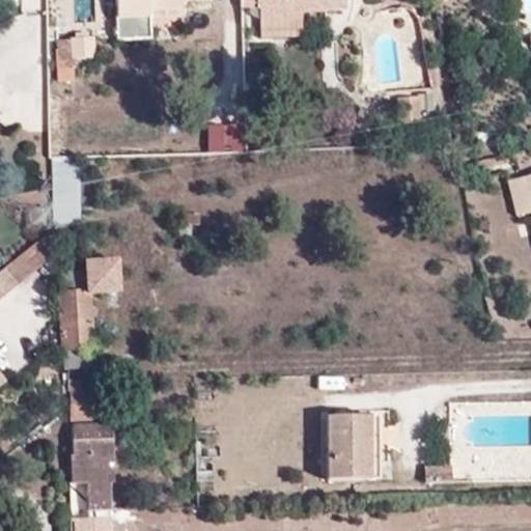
[(64,0),(70,33),(109,27),(104,0),(64,0)]
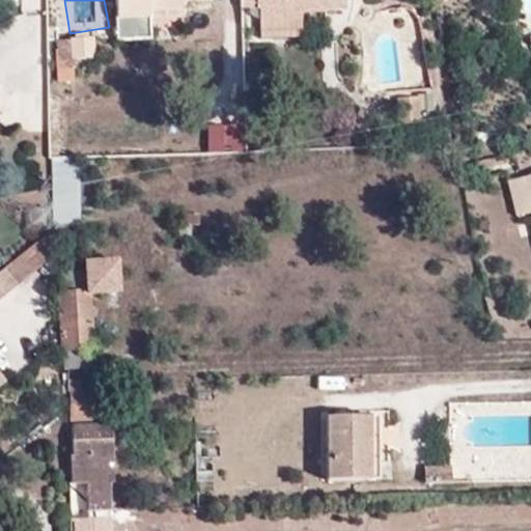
[(184,1),(216,2),(215,0),(116,0),(117,20),(149,19),(149,11),(185,10),(184,1)]
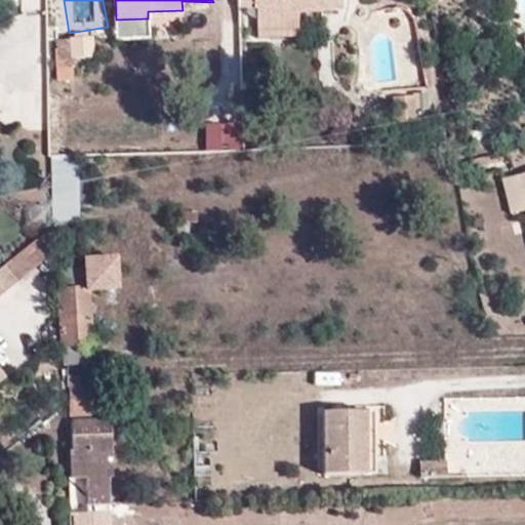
[(221,0),(223,4),(228,4),(228,9),(240,9),(239,0),(221,0)]
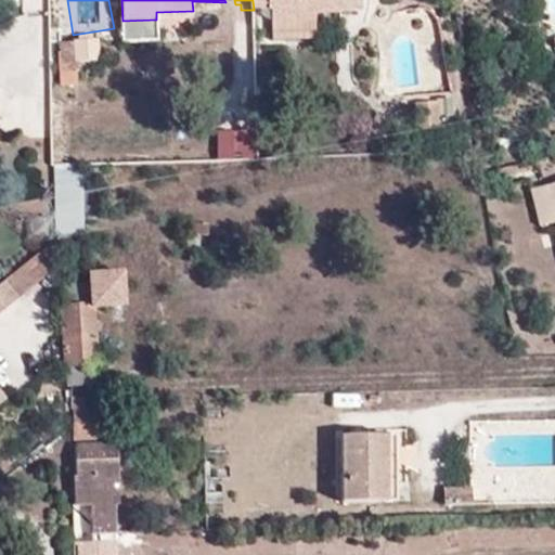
[(253,0),(254,10),(272,10),(272,14),(318,12),(359,12),(358,0),(253,0)]
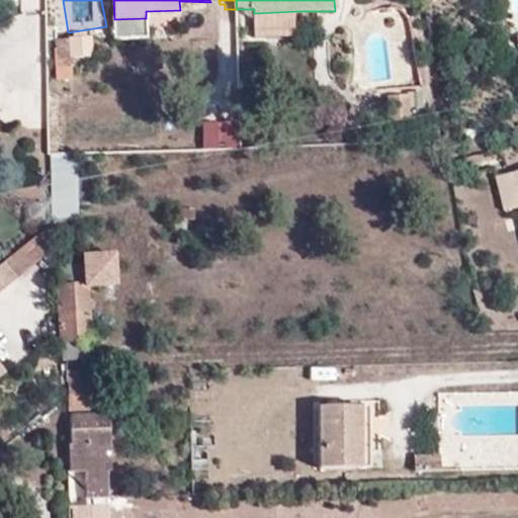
[(146,18),(180,19),(180,10),(146,11),(146,18)]
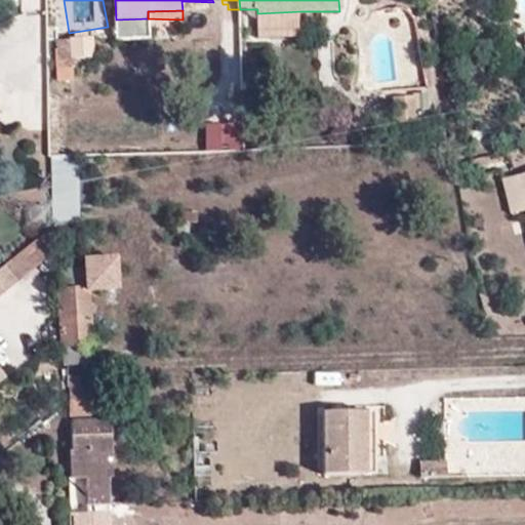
[(300,19),(300,11),(257,13),(257,21),(300,19)]
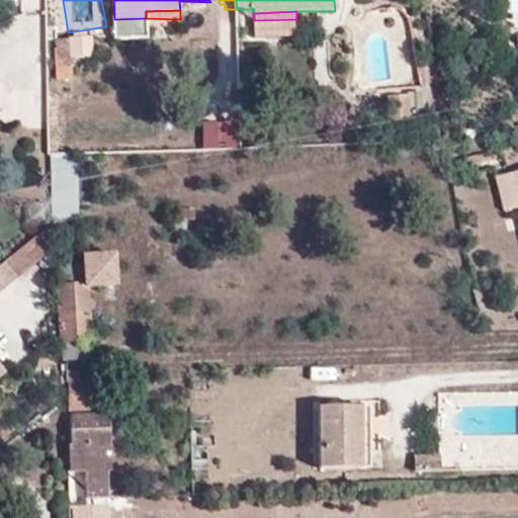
[(146,40),(146,18),(114,19),(114,40),(146,40)]
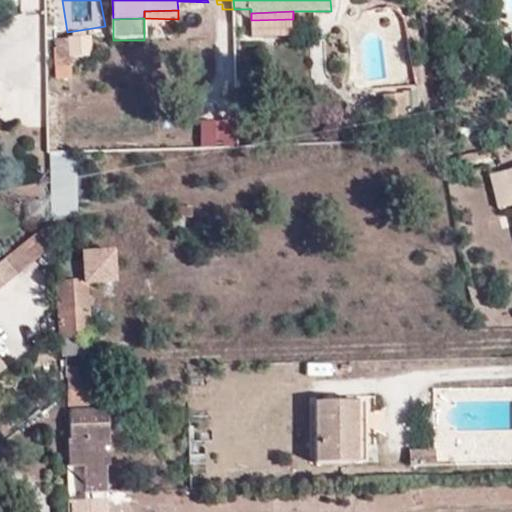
[(72,38),(73,57),(91,57),(91,37),(72,38)]
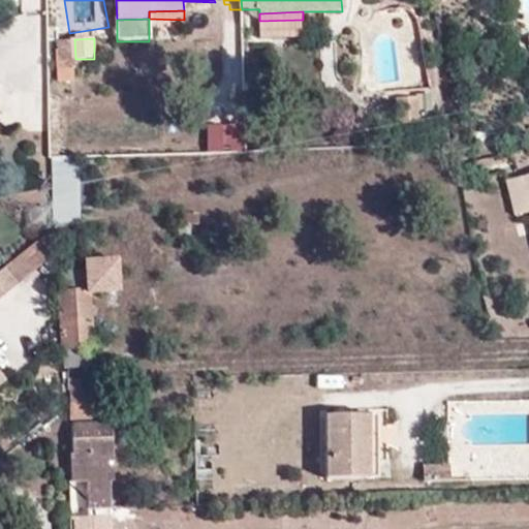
[(400,100),(402,127),(422,125),(418,98),(400,100)]
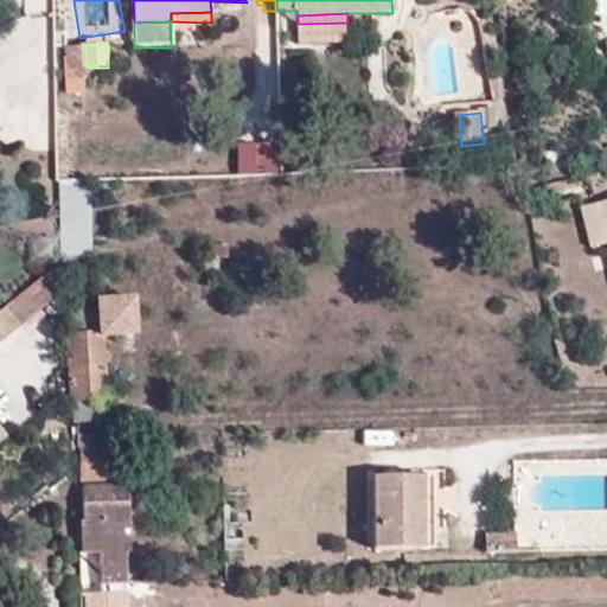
[(89,181),(59,184),(61,260),(90,260),(89,181)]
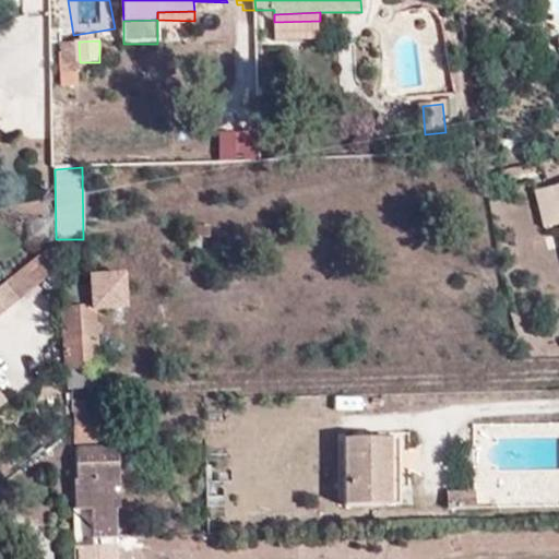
[(0,287),(0,313),(51,274),(38,258),(0,287)]
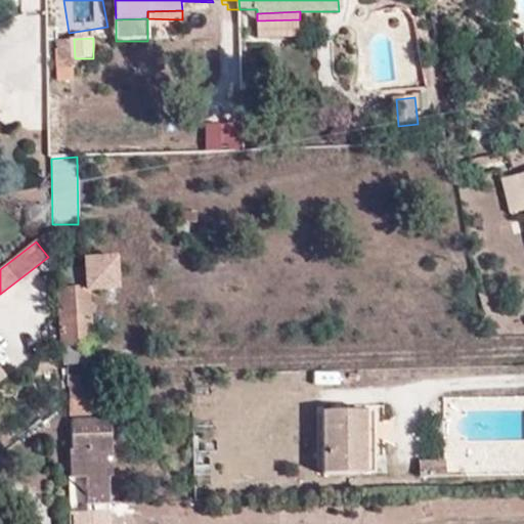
[(116,289),(115,255),(81,257),(82,288),(58,289),(60,346),(91,344),(89,290),(116,289)]
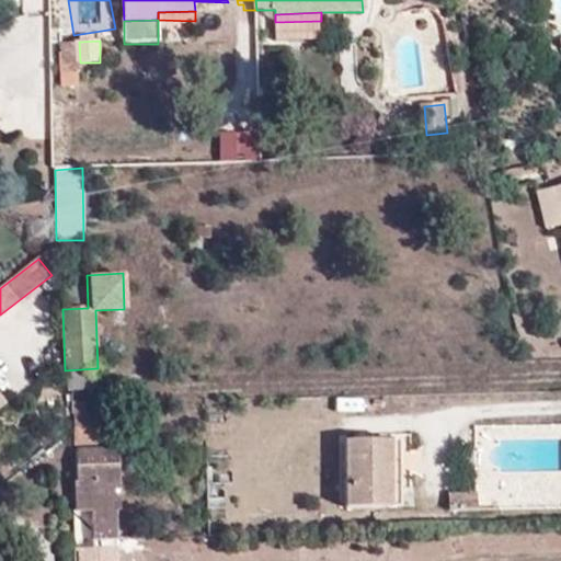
[(71,389),(99,386),(98,368),(65,370),(67,389),(71,389)]
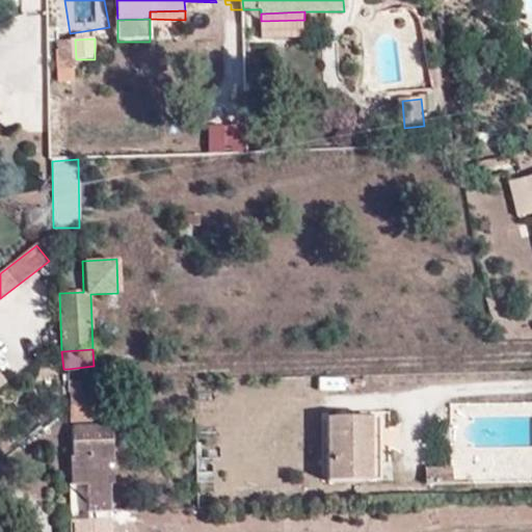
[(81,392),(81,381),(68,382),(68,394),(72,394),(73,420),(100,421),(100,393),(81,392)]
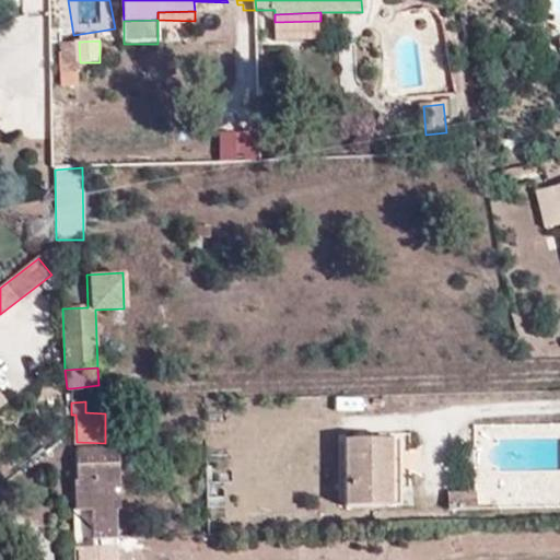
[(394,504),(394,489),(392,439),(348,440),(349,504),(394,504)]
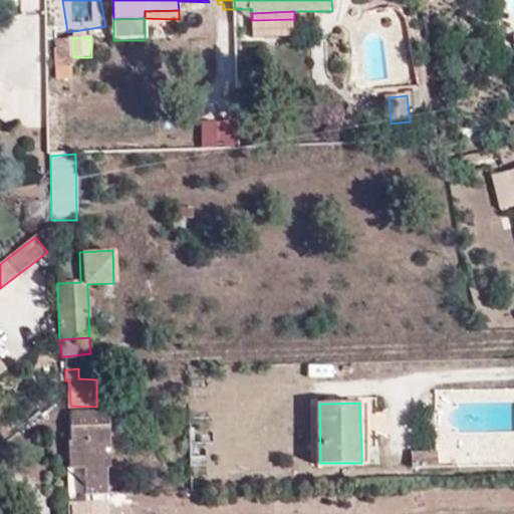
[(370,448),(369,403),(359,403),(361,449),(370,448)]
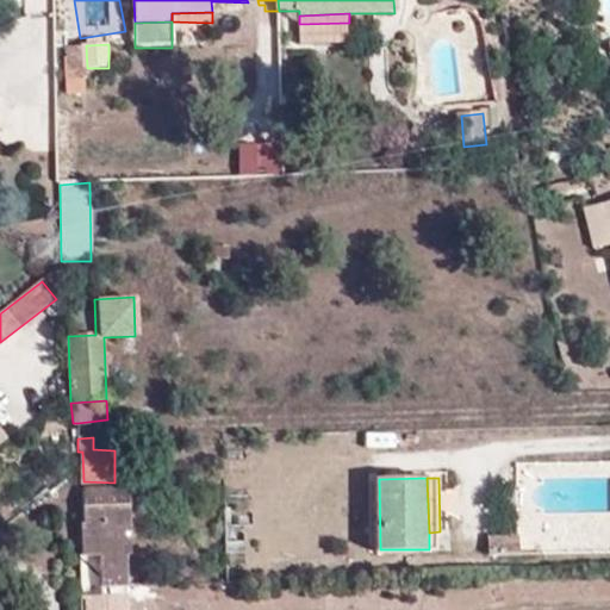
[(104,590),(130,587),(129,490),(83,490),(85,527),(81,527),(82,559),(103,558),(104,590)]
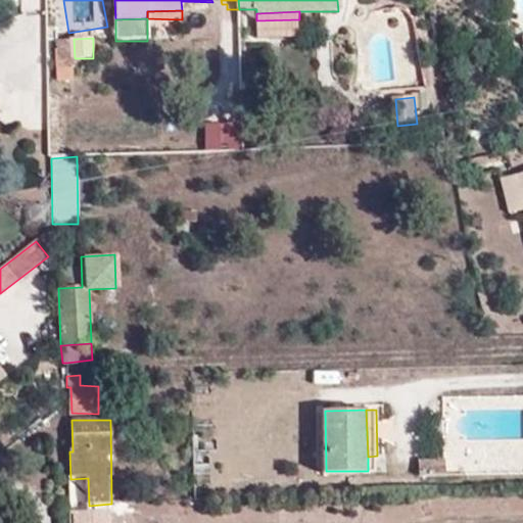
[(420,462),(419,476),(444,476),(443,461),(420,462)]
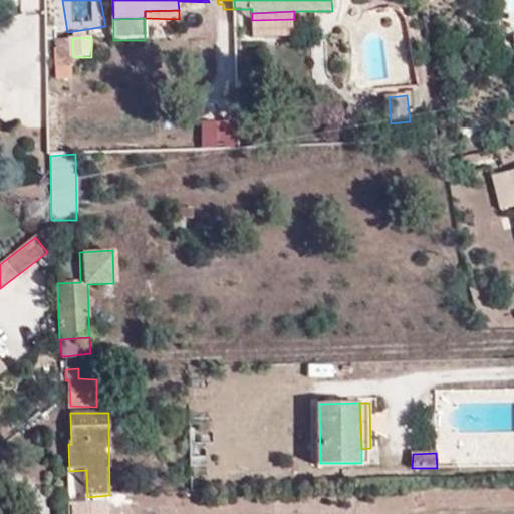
[(68,503),(68,513),(93,513),(93,503),(68,503)]
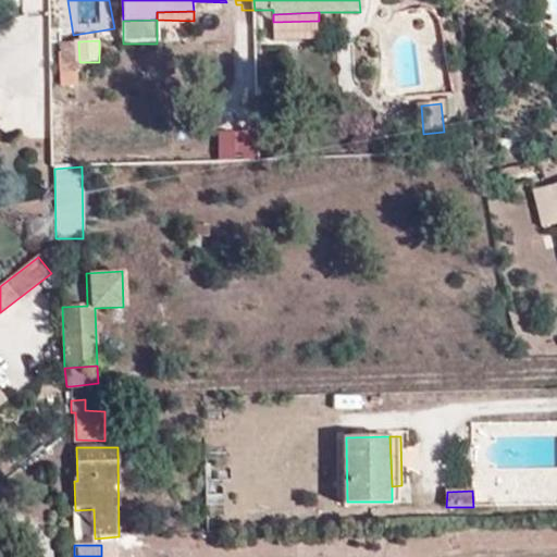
[(116,556),(116,545),(101,545),(101,556),(116,556)]
